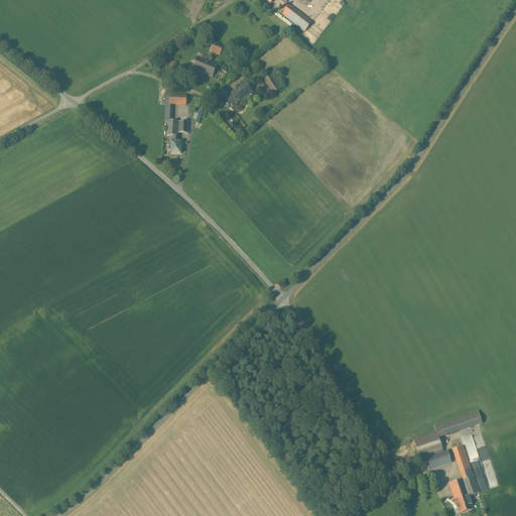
[(311,22),(289,5),(282,14),(304,31),(311,22)]
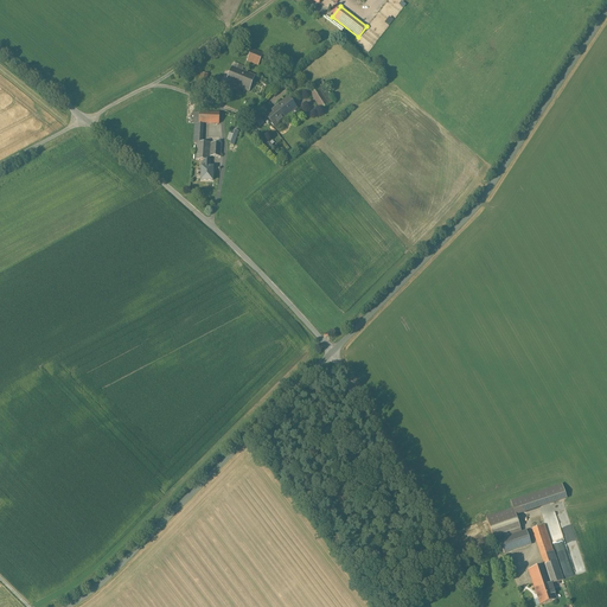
[(263,53),(251,49),(247,61),(259,65),(263,53)]
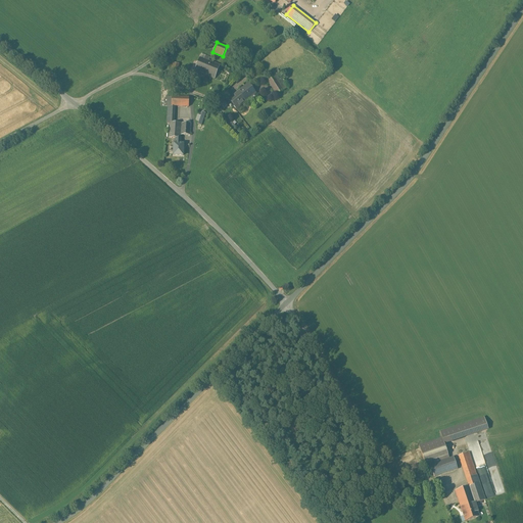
[(201,53),(195,70),(202,74),(207,60),(208,56),(201,53)]
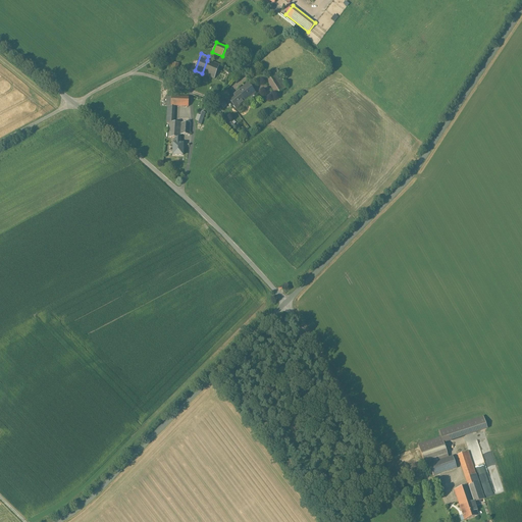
[(219,65),(207,60),(202,73),(214,79),(219,65)]
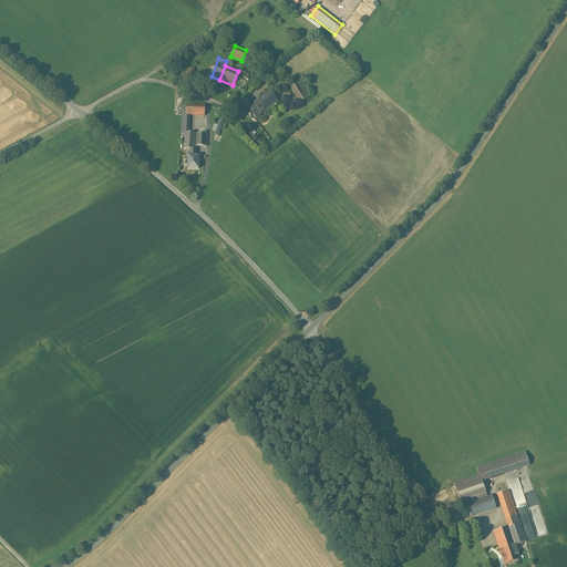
[(195,70),(185,69),(183,81),(193,83),(195,70)]
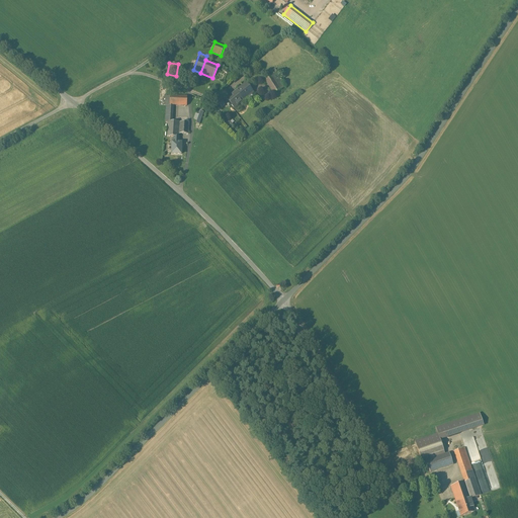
[(275,73),(271,76),(265,80),(274,94),(284,87),(275,73)]
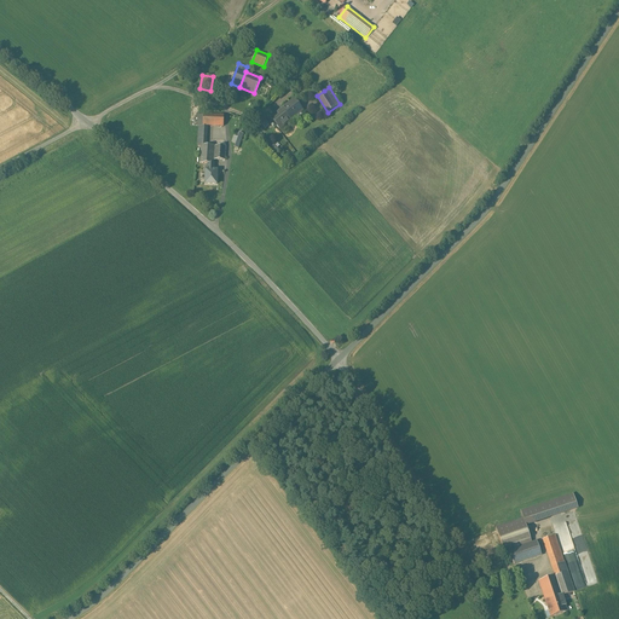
[(302,110),(294,99),(285,106),(295,117),(302,110)]
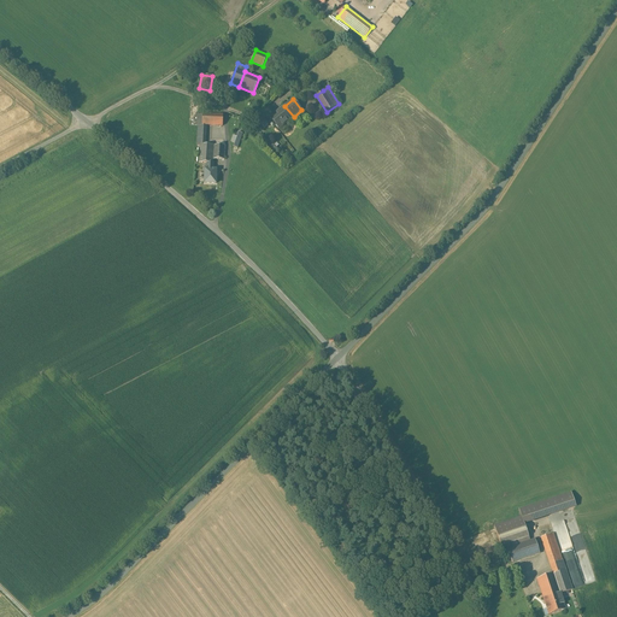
[(285,106),(271,117),(280,128),(294,117),(285,106)]
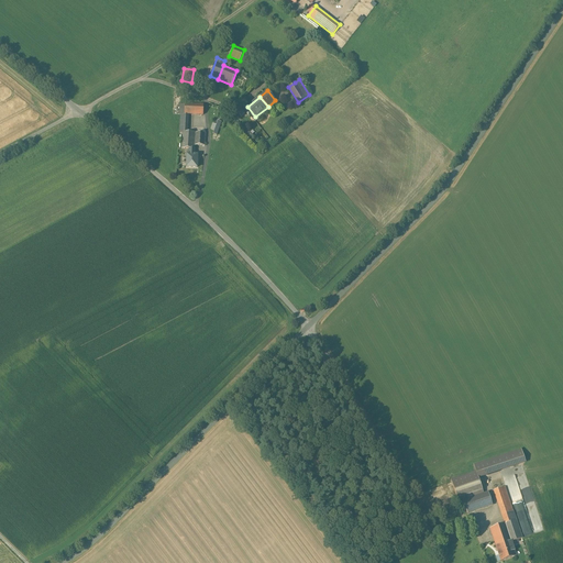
[(203,105),(181,105),(181,114),(184,114),(185,114),(203,114),(203,105)]
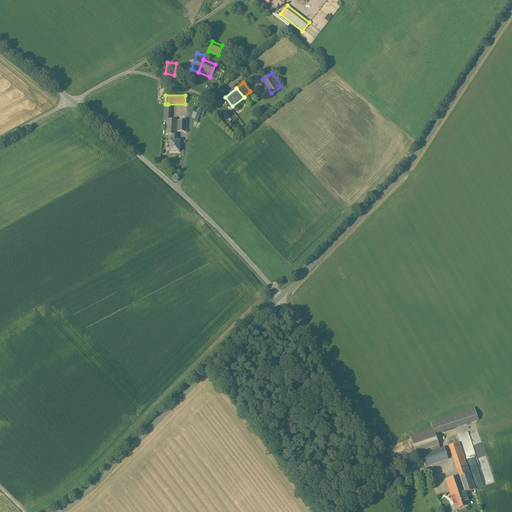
[(178,120),(166,120),(165,135),(177,135),(177,132),(178,120)]
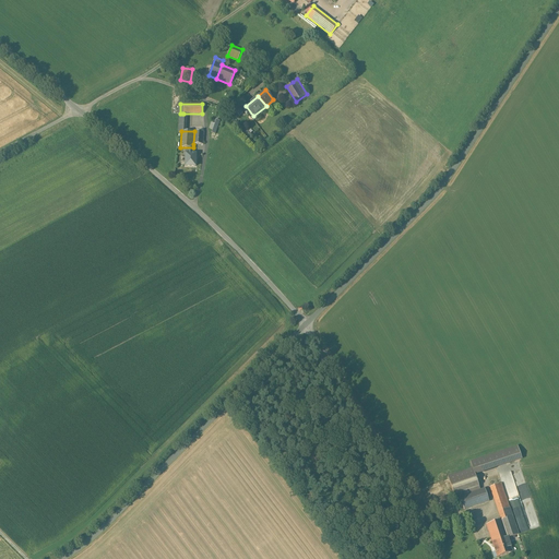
[(204,132),(194,131),(193,144),(203,144),(204,132)]
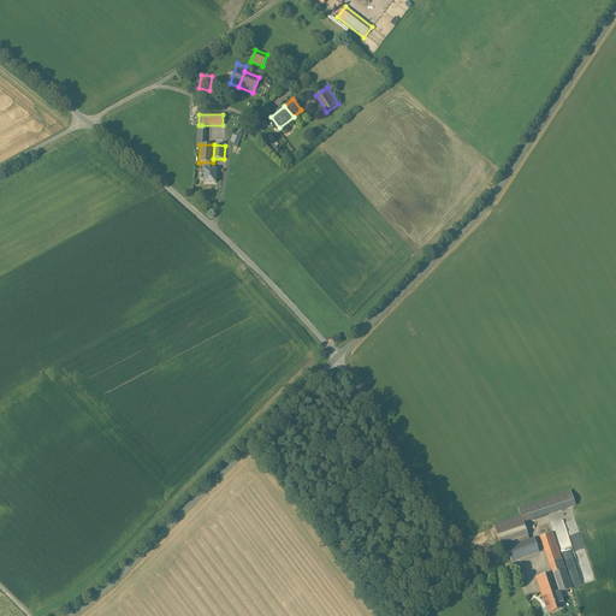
[(215,170),(205,170),(205,183),(215,183),(215,170)]
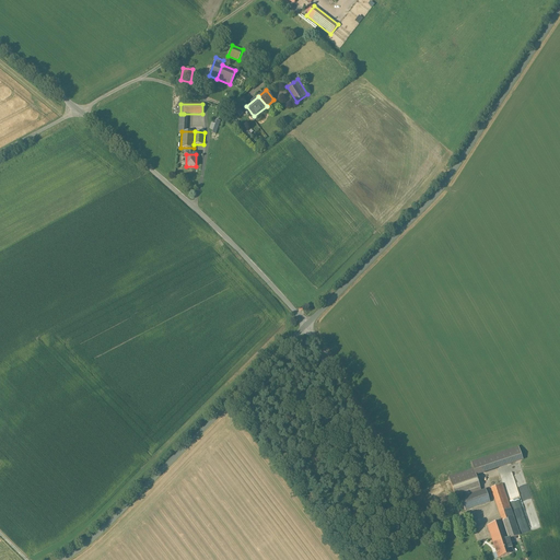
[(473,469),(475,476),(523,459),(518,447),(471,463),(473,469)]
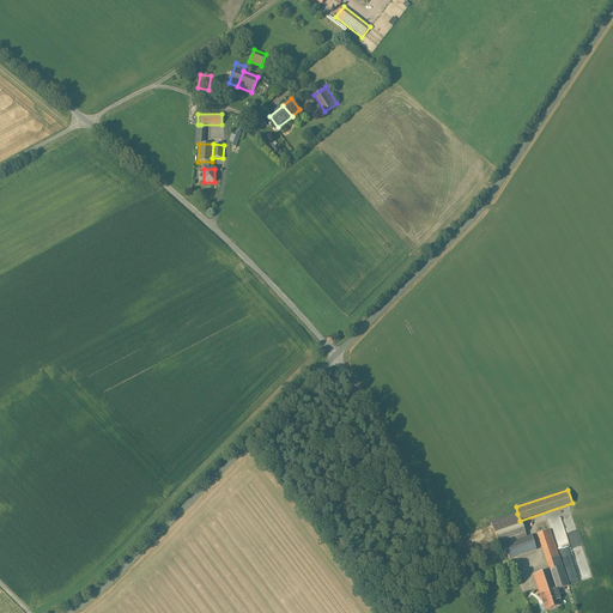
[(520,521),(517,514),(491,523),(499,547),(504,546),(504,545),(526,538),(520,521)]
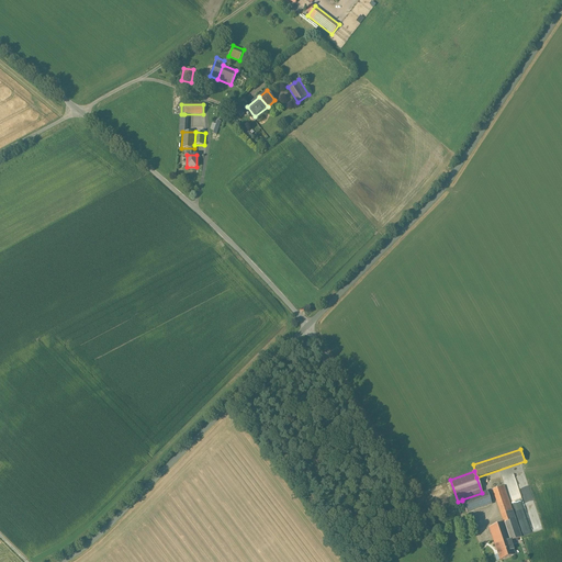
[(493,490),(504,523),(515,519),(504,486),(493,490)]
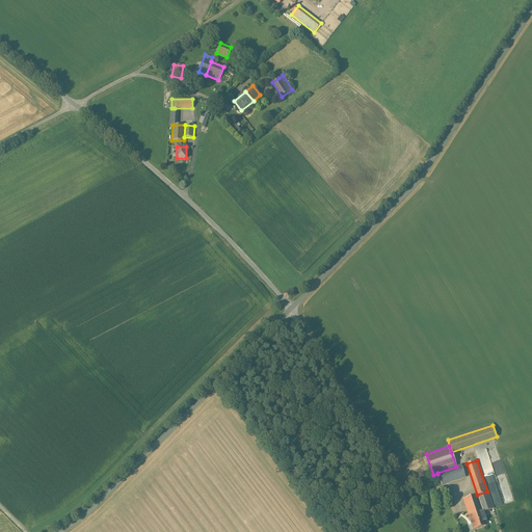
[(456,467),(437,473),(437,474),(442,485),(453,481),(466,477),(461,466),(456,467)]
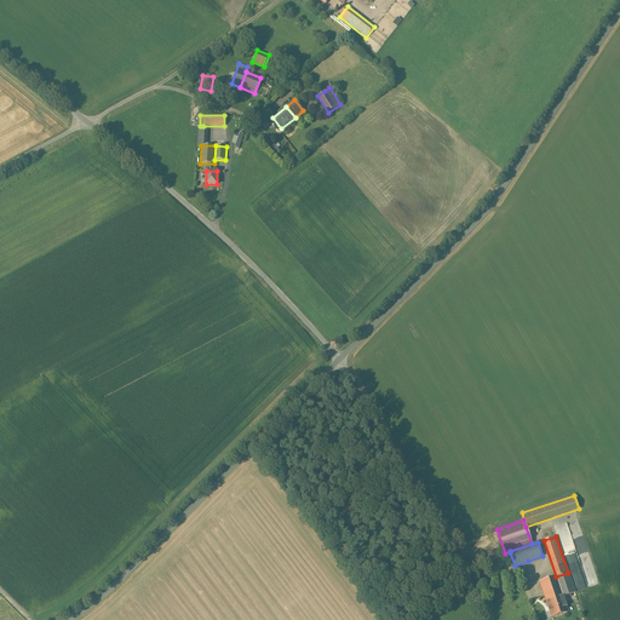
[(556,577),(539,583),(544,596),(549,593),(551,600),(563,596),(563,597),(568,595),(575,592),(568,573),(556,577)]
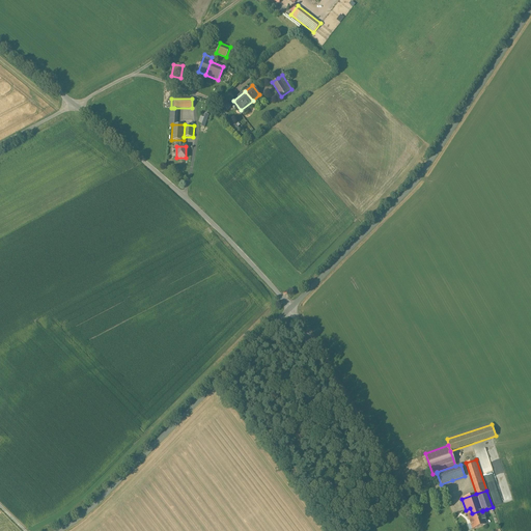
[(470,508),(466,510),(472,529),(486,524),(483,514),(482,511),(482,510),(472,513),(470,508)]
